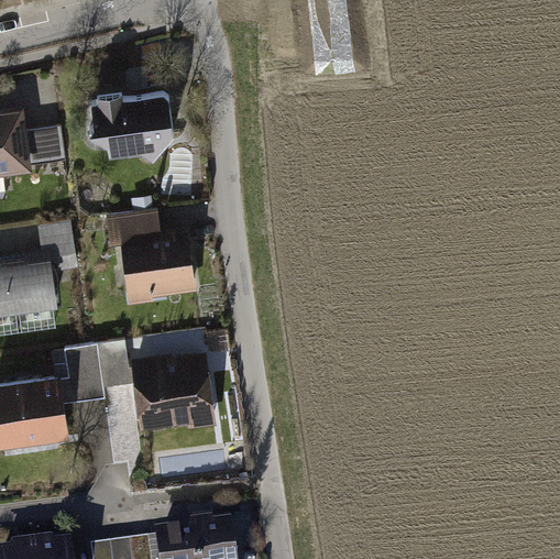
[(150,164),(174,134),(168,94),(122,100),(122,92),(91,97),(96,133),(119,157),(140,155),(150,164)]
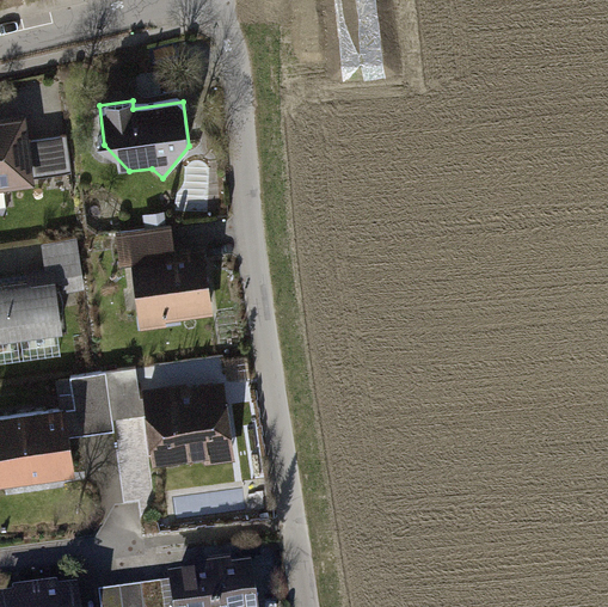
[(25,141),(22,112),(0,116),(0,207),(5,207),(2,184),(72,175),(66,136),(25,141)]
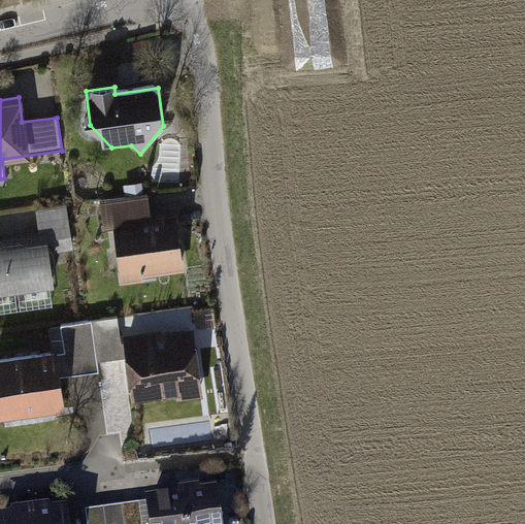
[(125,197),(101,199),(104,227),(113,226),(121,288),(144,286),(143,277),(184,272),(176,210),(149,214),(146,195),(139,195),(138,183),(124,185),(125,197)]
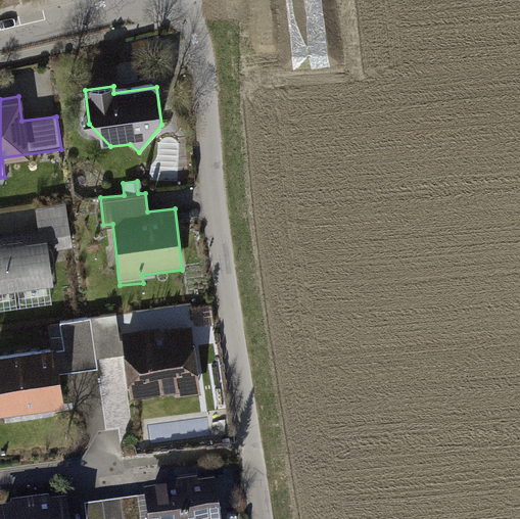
[(71,246),(64,201),(34,205),(37,231),(0,236),(0,290),(51,284),(46,249),(71,246)]
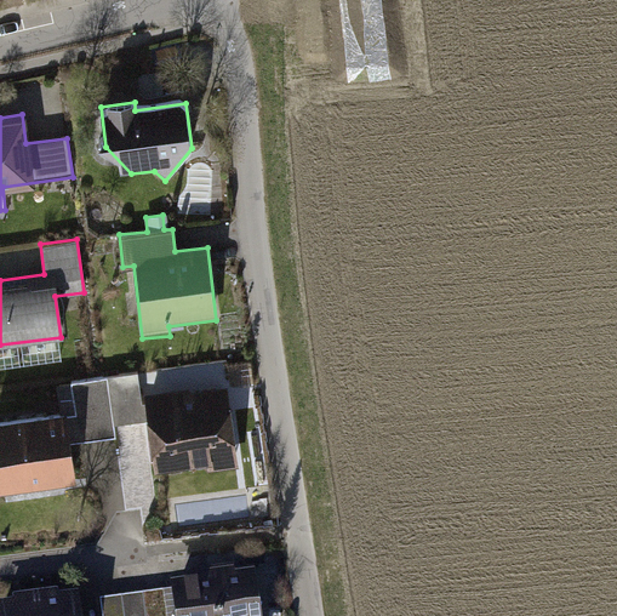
[(137,376),(106,380),(112,425),(148,421),(153,471),(204,466),(204,473),(236,469),(227,388),(140,398),(137,376)]
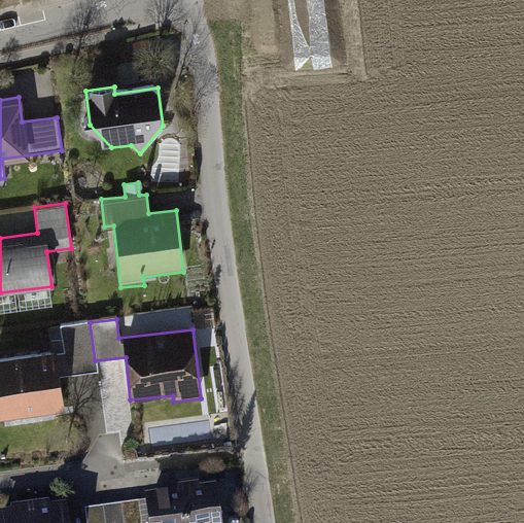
[(61,325),(64,350),(0,358),(0,418),(4,417),(5,425),(57,419),(56,411),(65,410),(60,376),(96,372),(95,360),(90,322),(61,325)]
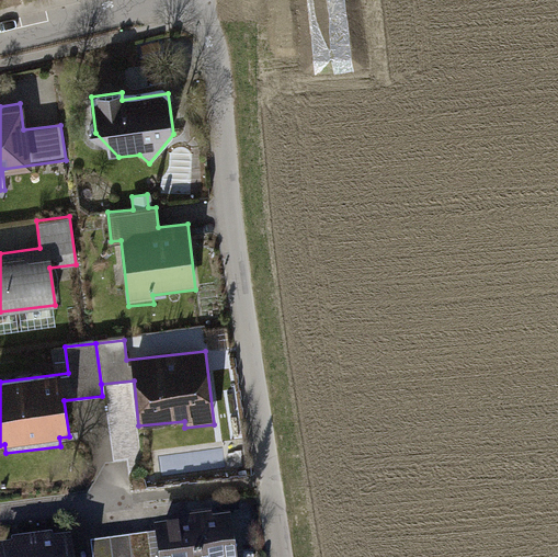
[(189,521),(192,556),(228,556),(225,522),(209,524),(209,519),(189,521)]
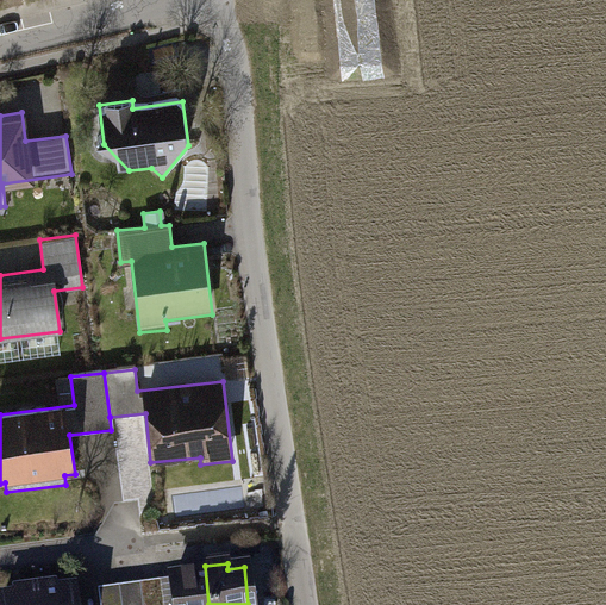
[(208,604),(205,566),(183,568),(185,574),(166,577),(167,581),(168,604),(208,604)]
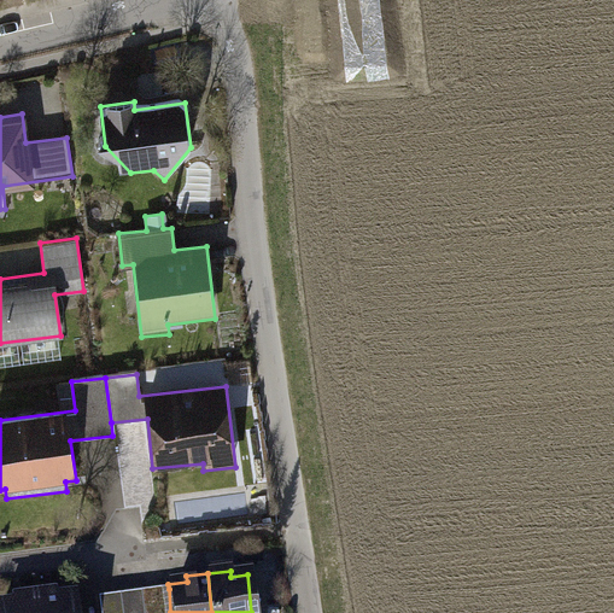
[(170,612),(169,589),(98,597),(99,612),(170,612)]
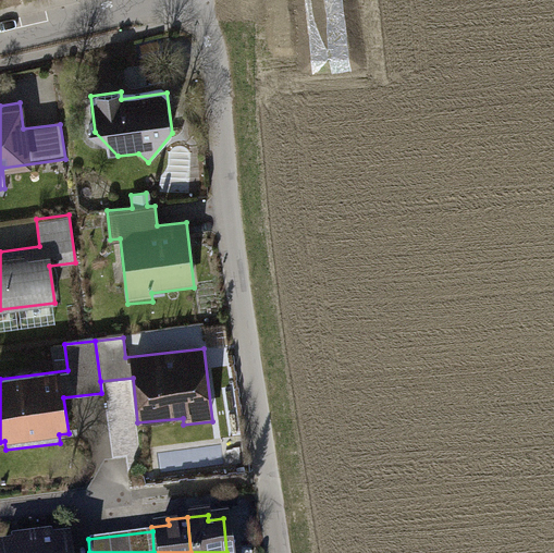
[(29,539),(31,552),(70,552),(68,539),(52,541),(51,537),(29,539)]
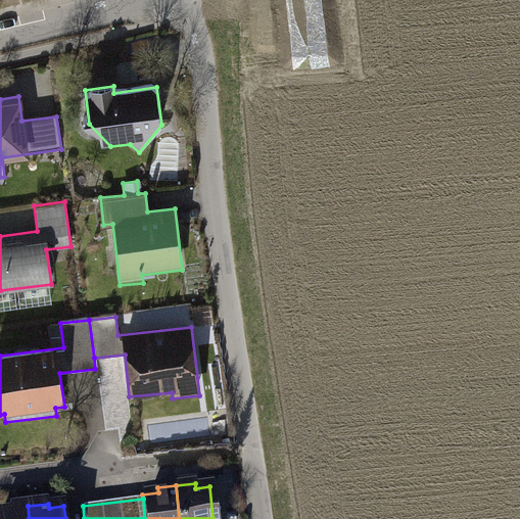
[(29,518),(28,506),(9,509),(9,512),(0,513),(0,518),(29,518)]
